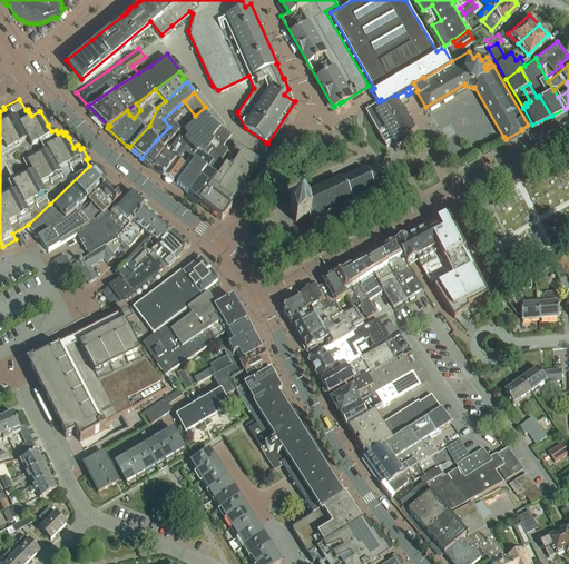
[(180,111),(177,107),(164,119),(169,127),(156,140),(141,158),(154,166),(166,148),(162,145),(179,125),(172,118),(180,111)]
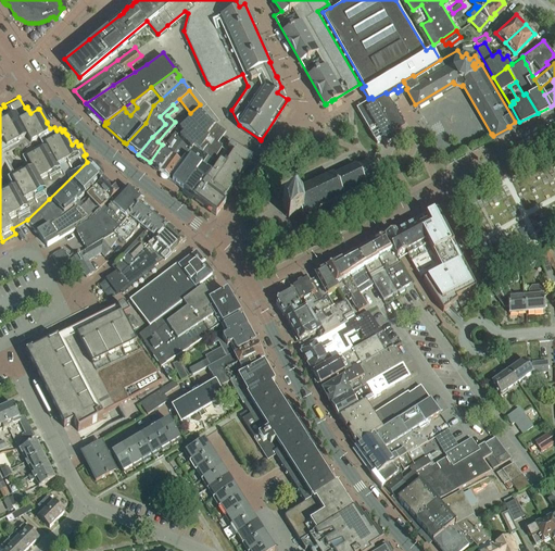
[(188,147),(168,175),(183,186),(201,162),(211,168),(217,159),(212,155),(222,142),(216,139),(209,133),(205,132),(214,120),(203,108),(200,104),(190,113),(177,126),(179,128),(176,133),(181,139),(188,147)]
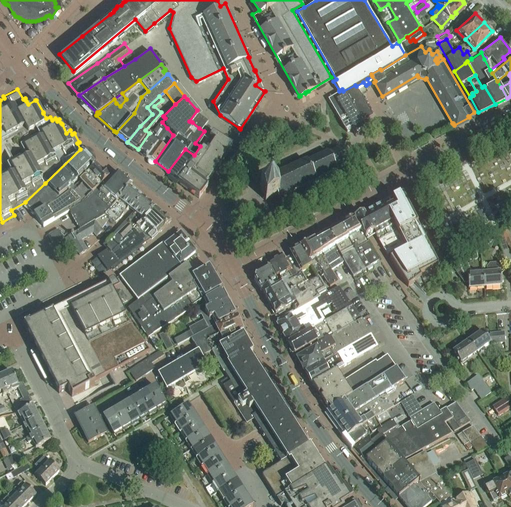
[(204,122),(207,118),(197,110),(189,121),(192,122),(199,128),(204,122)]
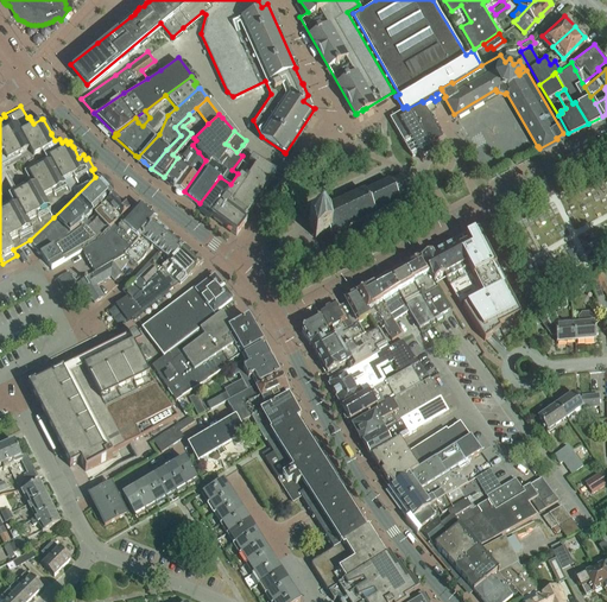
[(198,152),(188,166),(174,184),(184,191),(206,160),(198,152)]
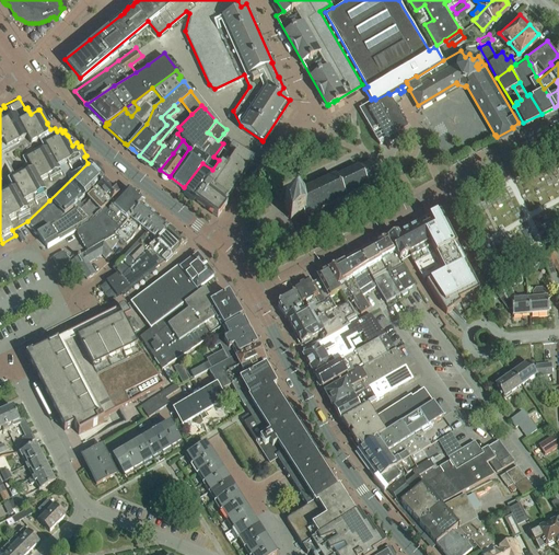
[(212,170),(195,195),(214,210),(217,212),(225,200),(223,199),(237,177),(239,177),(243,171),(249,161),(252,158),(254,154),(232,140),(229,146),(234,150),(228,161),(221,157),(219,160),(212,170)]
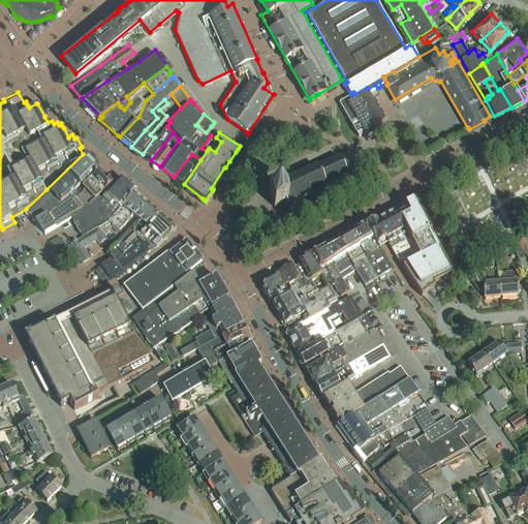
[(154,137),(143,154),(151,160),(163,145),(158,141),(160,137),(156,134),(154,137)]
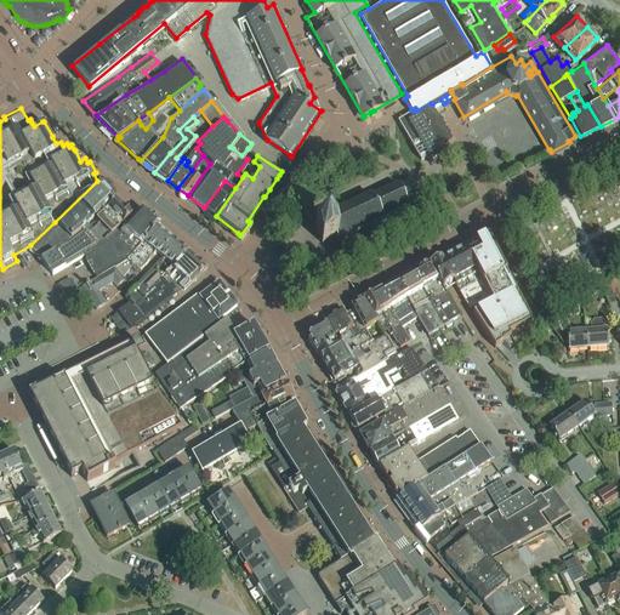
[(326,214),(328,217),(313,223),(320,239),(335,233),(336,237),(387,214),(386,212),(411,200),(411,199),(422,194),(413,175),(398,182),(398,181),(373,193),(371,192),(326,214)]
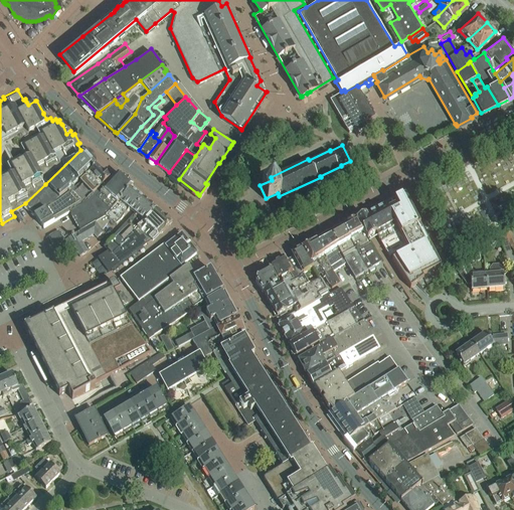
[(45,184),(25,203),(32,212),(58,198),(59,197),(60,196),(71,186),(78,179),(95,163),(94,162),(94,161),(93,161),(94,157),(93,154),(92,154),(90,150),(91,149),(88,147),(84,147),(80,150),(45,184)]
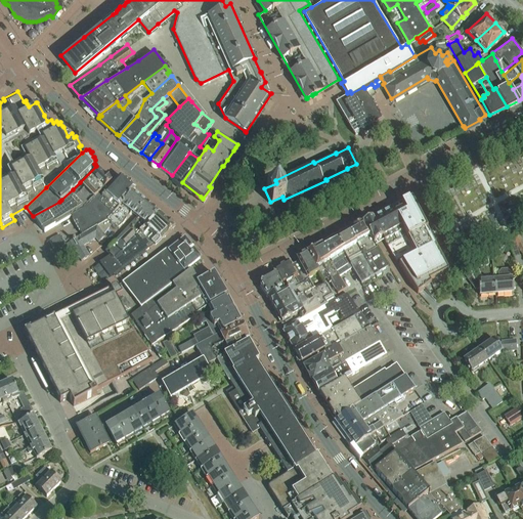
[(181,183),(182,182),(199,159),(189,153),(172,175),(181,183)]
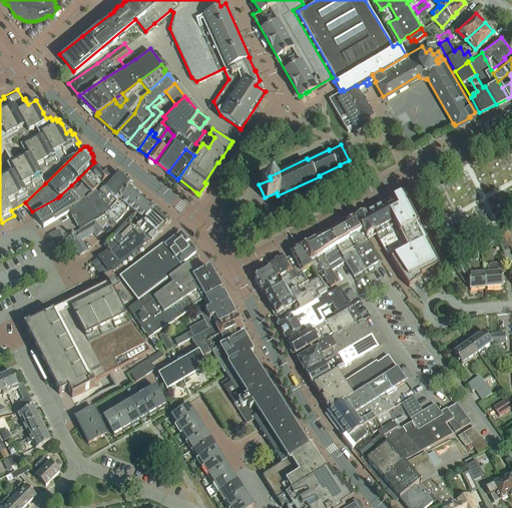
[(58,197),(32,211),(35,214),(39,219),(42,223),(66,209),(74,204),(84,195),(85,196),(90,192),(91,193),(102,182),(103,182),(105,181),(104,180),(108,175),(107,174),(108,174),(102,167),(96,161),(94,162),(78,178),(71,185),(60,195),(59,196),(58,197)]
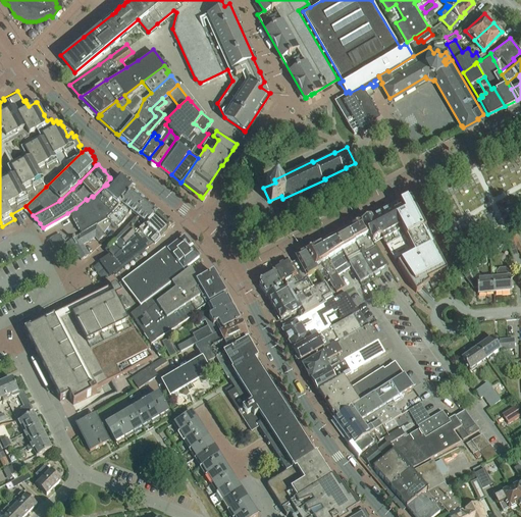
[(98,197),(68,214),(79,231),(94,221),(108,213),(129,190),(134,186),(119,173),(98,197)]
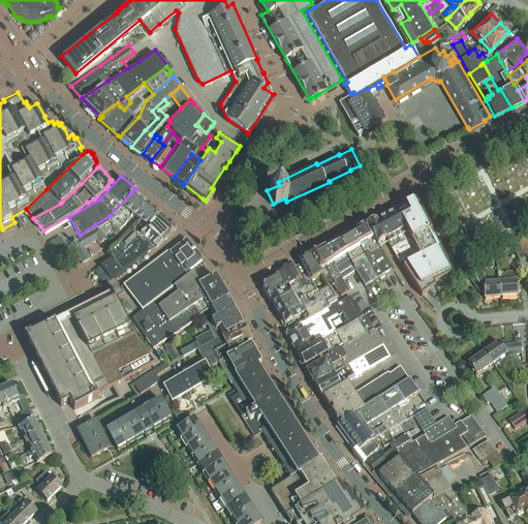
[(110,216),(95,224),(103,234),(113,222),(119,227),(130,213),(133,216),(145,202),(131,192),(110,216)]
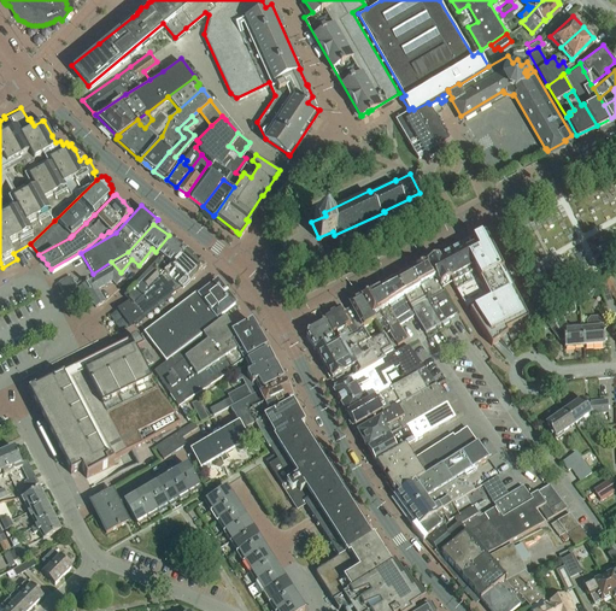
[(467,239),(461,242),(463,246),(469,257),(487,292),(490,295),(469,306),(492,341),(496,338),(500,334),(497,328),(504,324),(505,325),(527,313),(482,228),(470,234),(471,236),(467,239)]
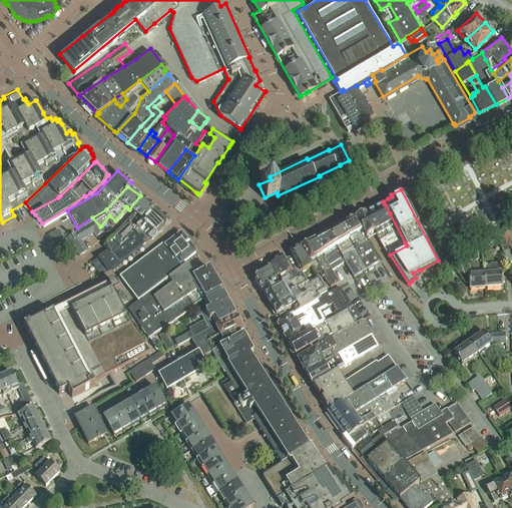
[(214,210),(223,206),(217,191),(208,195),(214,210)]
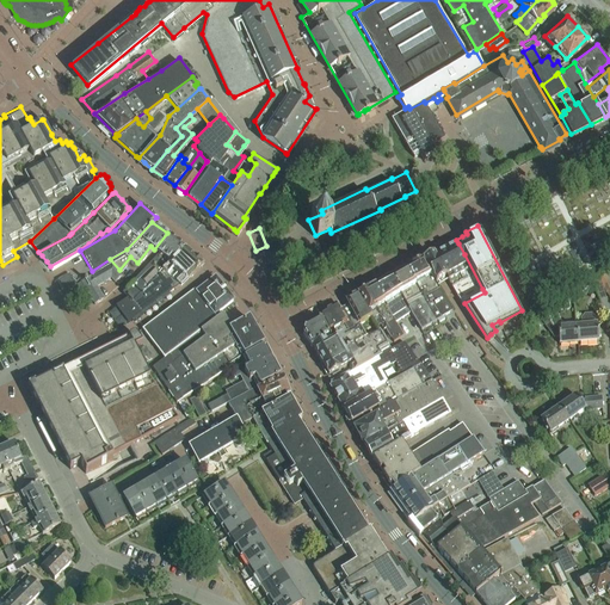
[(172,257),(183,246),(183,245),(167,233),(154,249),(158,252),(124,286),(124,290),(127,294),(133,300),(172,257)]
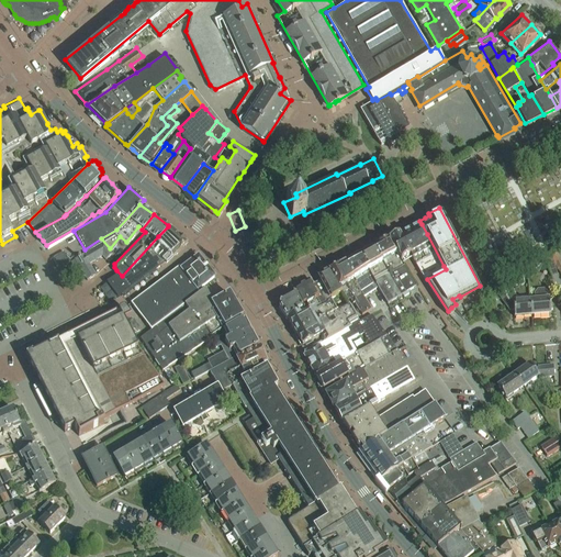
[(397,232),(386,237),(401,259),(411,254),(416,264),(425,277),(437,269),(444,266),(427,234),(422,224),(418,225),(416,223),(403,231),(402,234),(400,235),(397,232)]
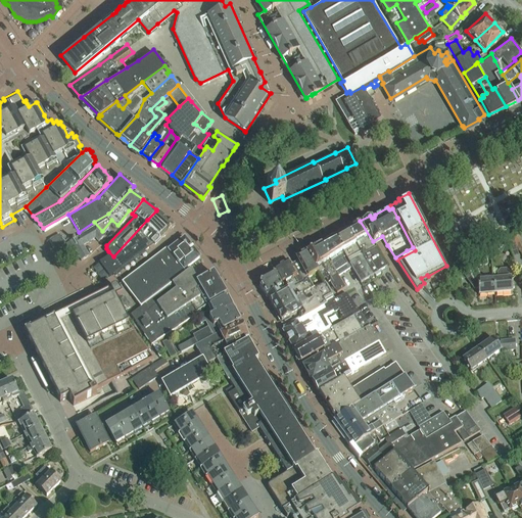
[(171,225),(156,210),(147,220),(160,233),(161,235),(171,225)]
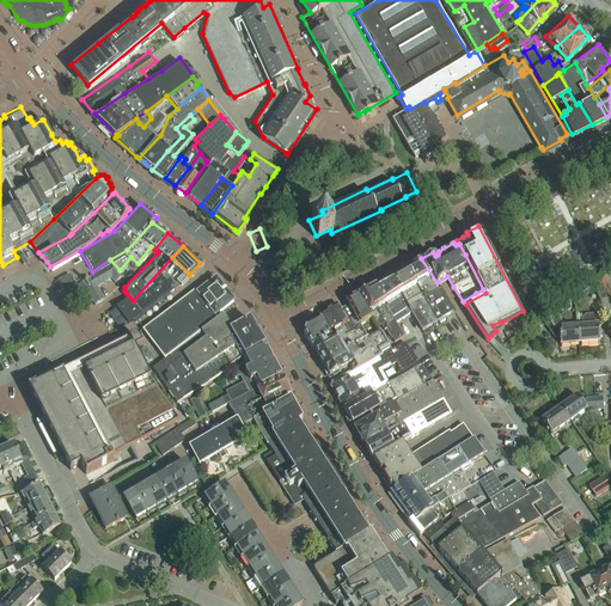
[(188,273),(172,257),(133,300),(127,294),(115,305),(127,319),(177,282),(188,273)]
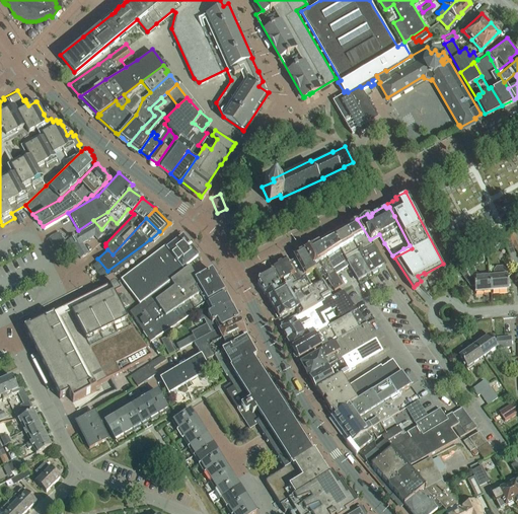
[(383,260),(370,239),(357,219),(357,218),(345,225),(355,244),(369,269),(383,260)]
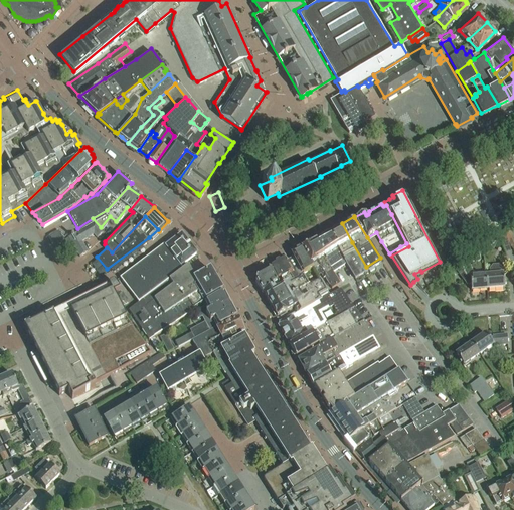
[(101,227),(93,218),(77,228),(67,233),(78,252),(87,248),(80,237),(93,230),(96,234),(102,228),(101,227)]
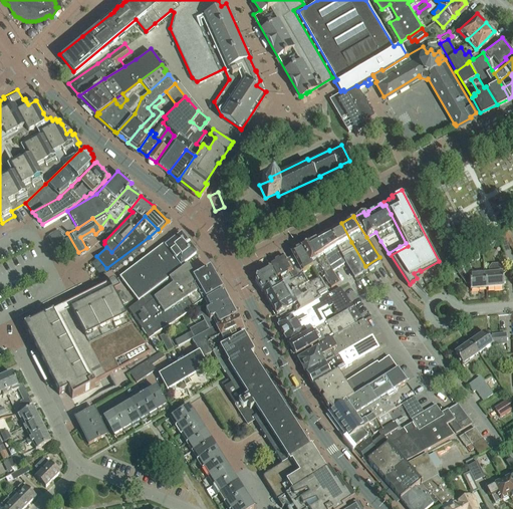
[(341,223),(328,230),(338,248),(353,273),(365,266),(351,242),(341,223)]
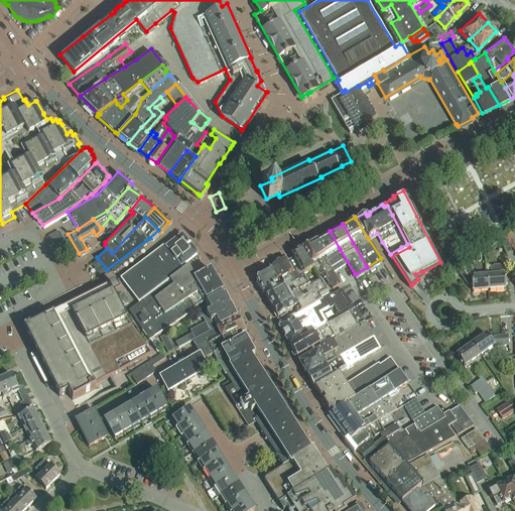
[(59,233),(56,228),(47,233),(50,238),(59,233)]
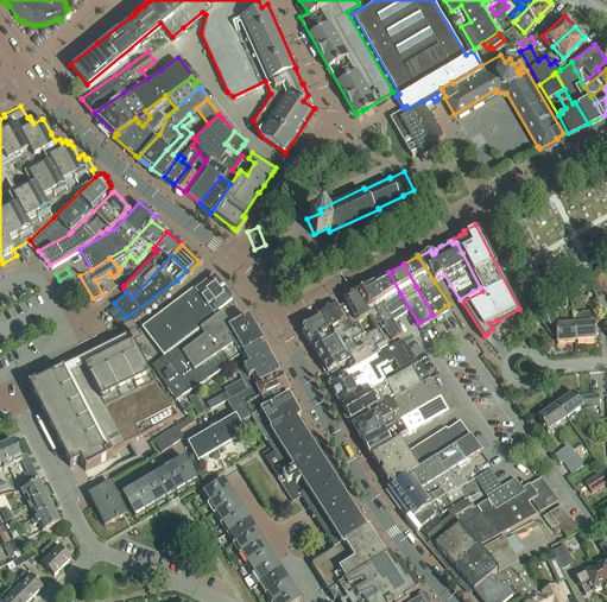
[(141,323),(163,352),(216,311),(214,309),(220,304),(234,293),(214,270),(194,285),(193,283),(141,323)]
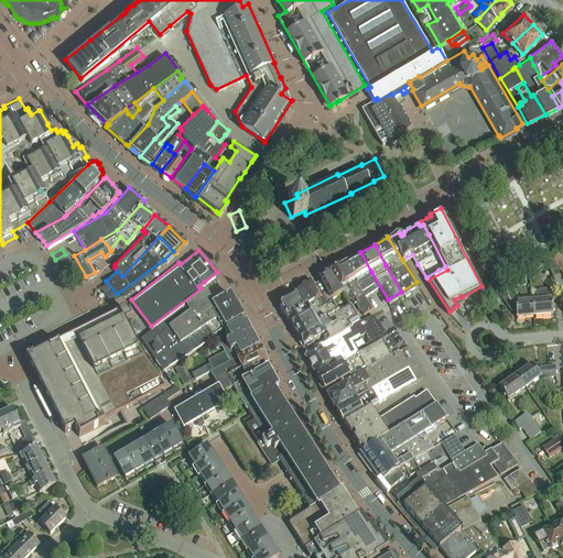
[(562,259),(559,250),(552,253),(561,270),(562,269),(562,259)]
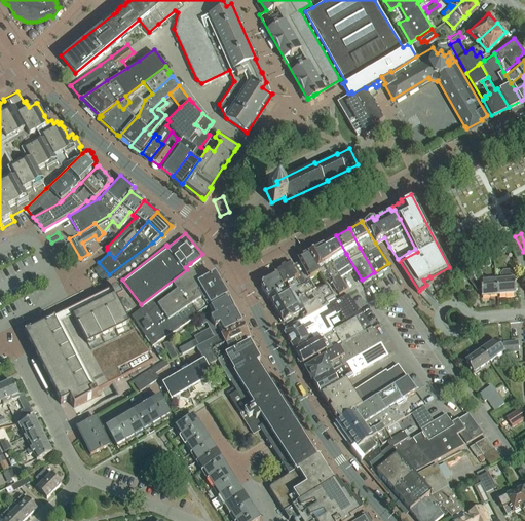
[(344,255),(346,254),(336,235),(322,244),(333,263),(339,274),(351,267),(344,255)]
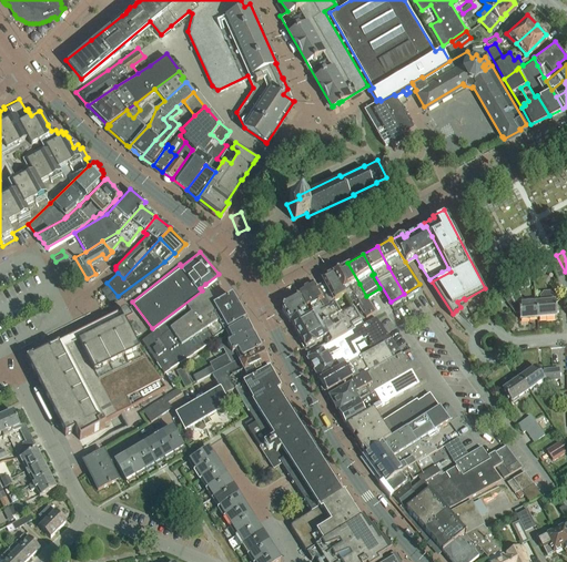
[(56,262),(59,267),(69,261),(66,256),(56,262)]
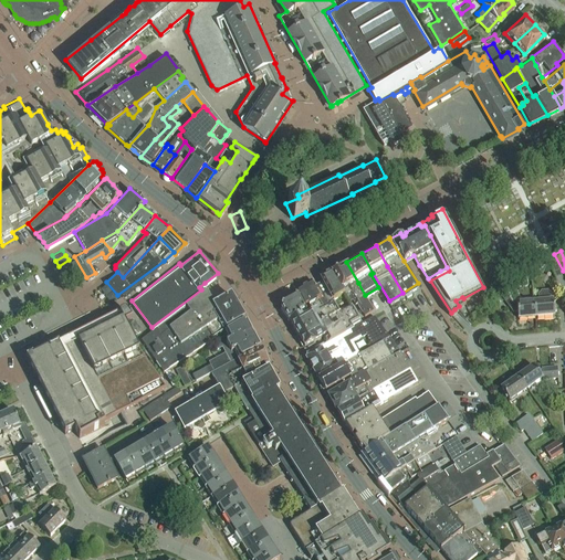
[(346,262),(338,266),(347,283),(352,291),(355,296),(352,297),(355,302),(356,300),(364,313),(372,307),(365,295),(358,283),(346,262)]
